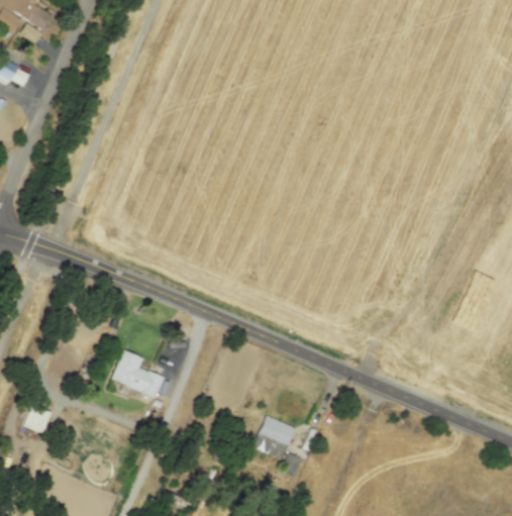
[(57,12),(33,0),(0,0),(0,25),(15,33),(23,18),(29,21),(21,34),(38,44),(57,12)]
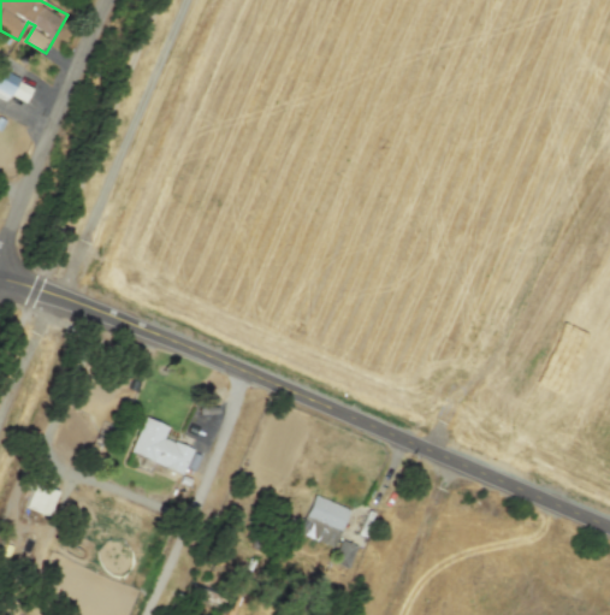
[(37,87),(3,71),(0,77),(0,93),(29,106),(37,87)]
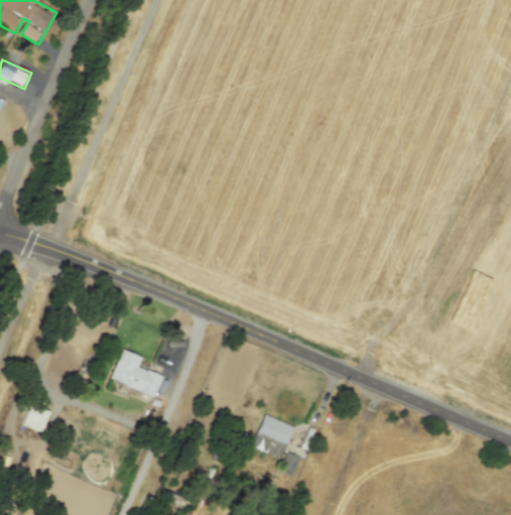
[(147,394),(144,400),(153,404),(164,377),(140,368),(144,358),(123,350),(112,380),(147,394)]
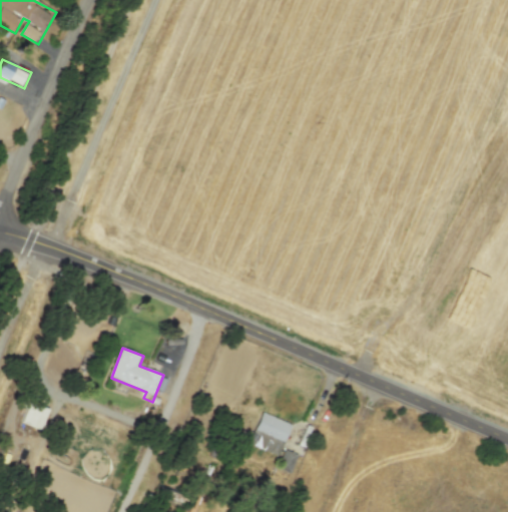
[(50,409),(30,403),(25,424),(44,429),(50,409)]
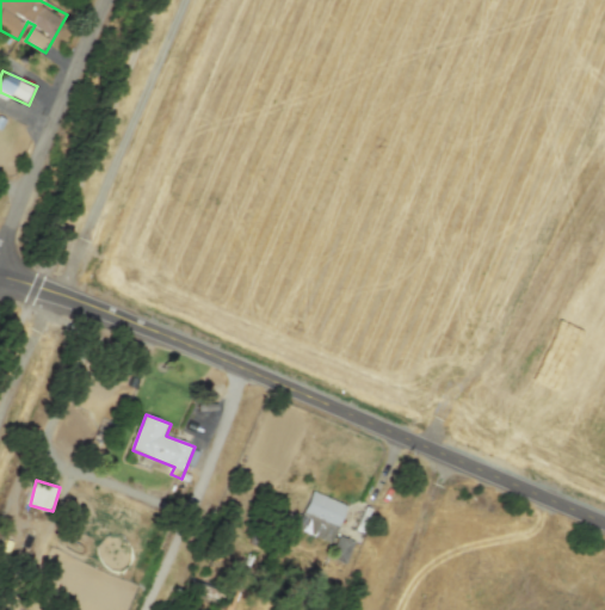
[(350,506),(315,492),(300,529),(334,543),(350,506)]
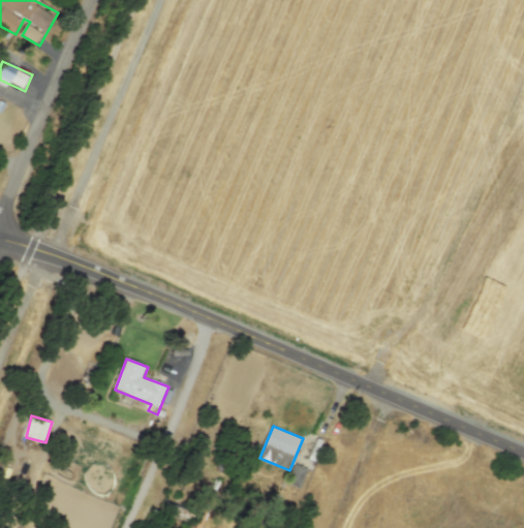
[(309,468),(296,464),(289,485),(303,489),(309,468)]
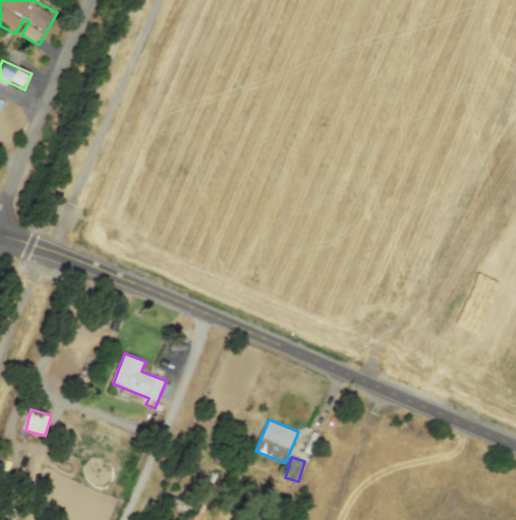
All buildings are outlined.
